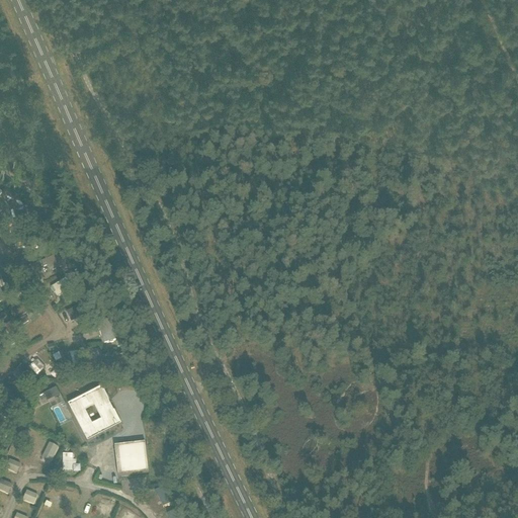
[(66,255),(69,260),(78,255),(76,250),(66,255)]
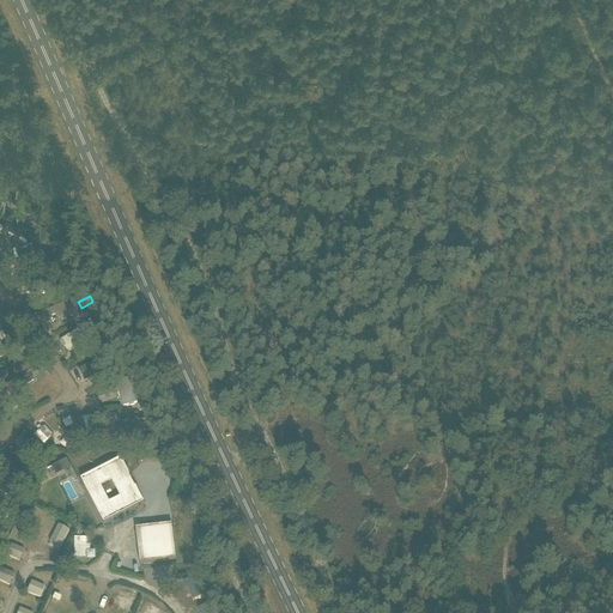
[(55,316),(59,323),(76,316),(72,310),(76,309),(73,303),(50,314),(53,317),(55,316)]
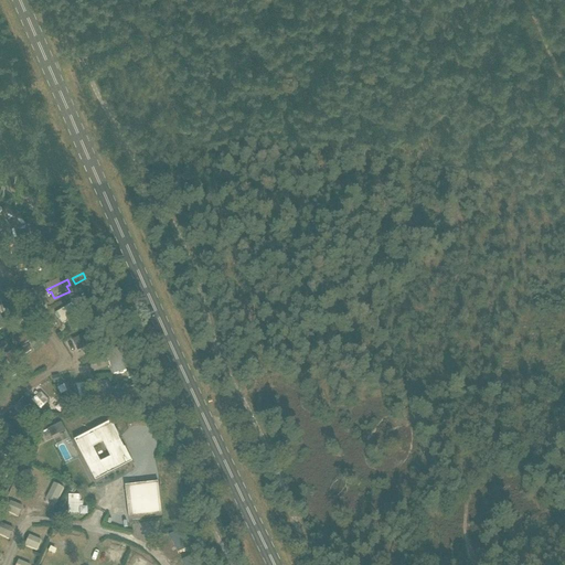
[(87,283),(75,287),(78,295),(91,289),(87,283)]
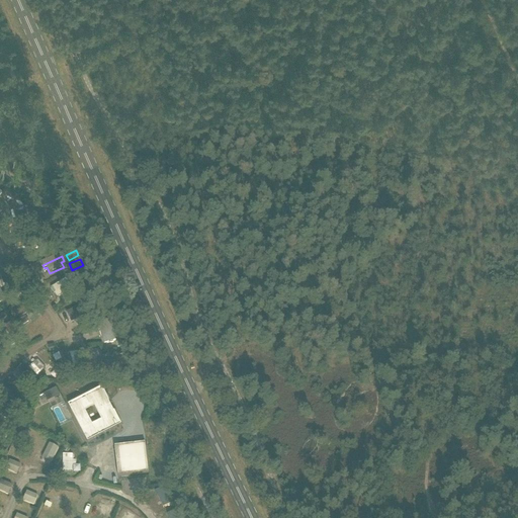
[(68,275),(47,288),(55,300),(75,287),(68,275)]
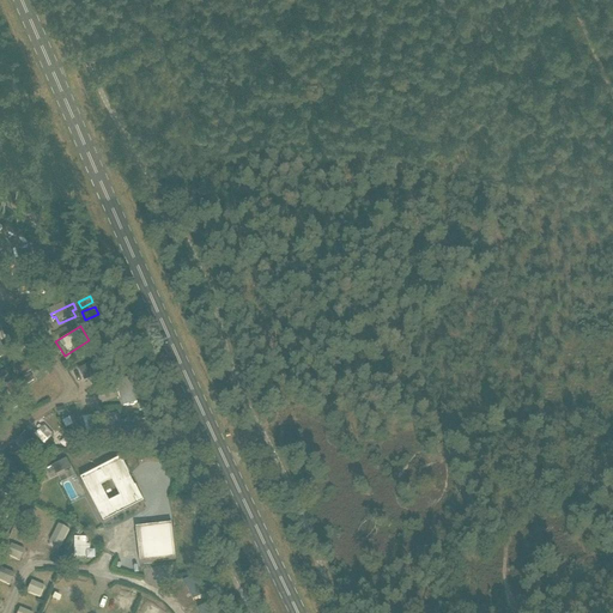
[(16,365),(24,377),(42,365),(34,354),(16,365)]
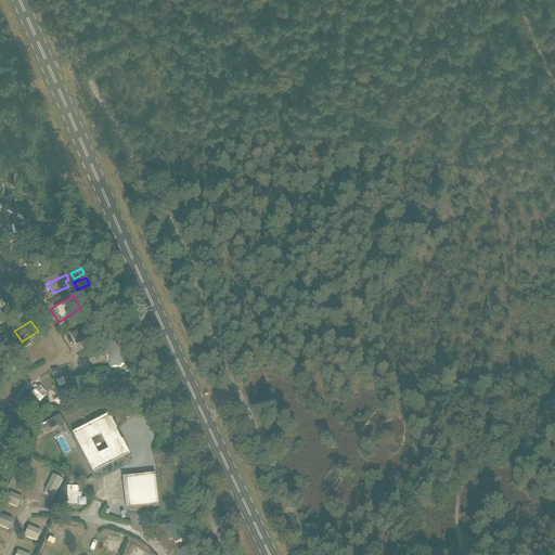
[(115,330),(108,333),(112,339),(118,336),(115,330)]
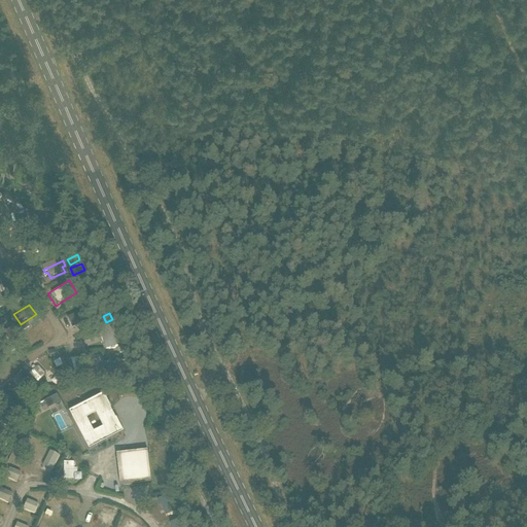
[(16,328),(21,335),(30,328),(26,322),(16,328)]
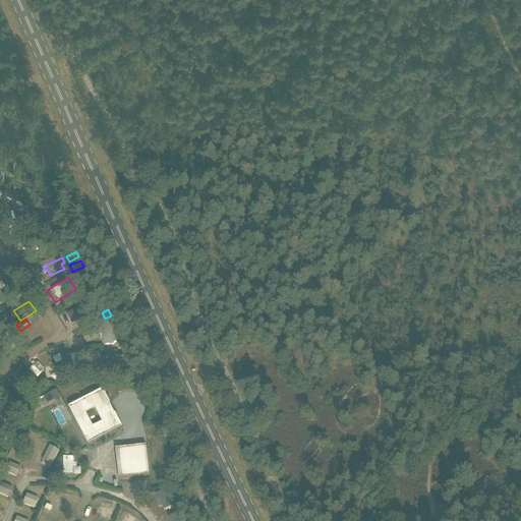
[(31,344),(41,338),(33,324),(22,330),(31,344)]
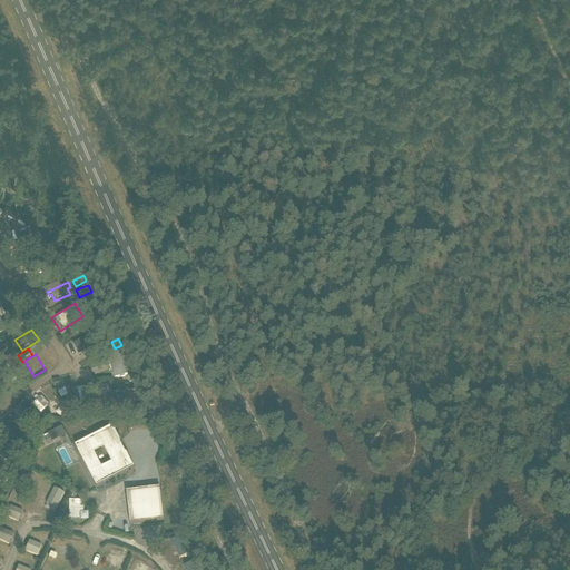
[(108,359),(115,380),(127,375),(120,354),(108,359)]
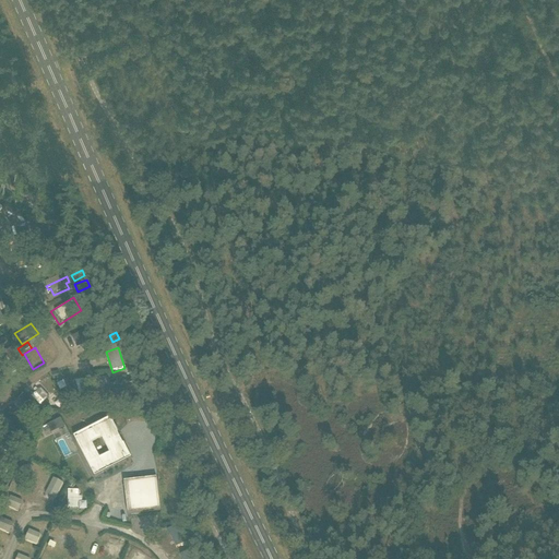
[(42,357),(45,364),(54,357),(49,352),(42,357)]
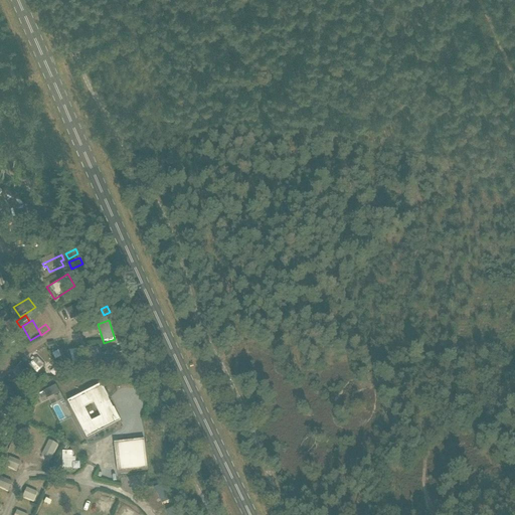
[(68,351),(71,366),(80,365),(76,350),(68,351)]
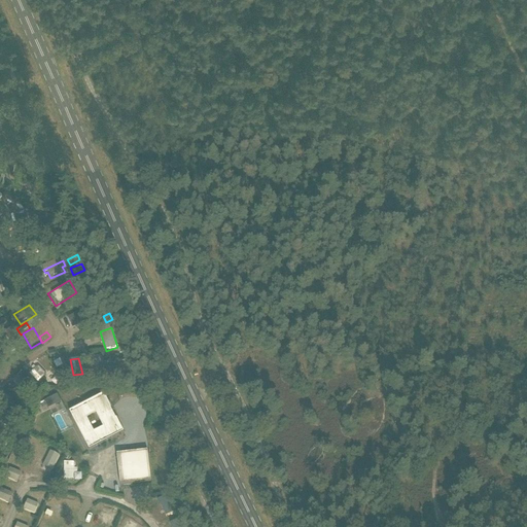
[(30,374),(38,382),(46,374),(37,365),(30,374)]
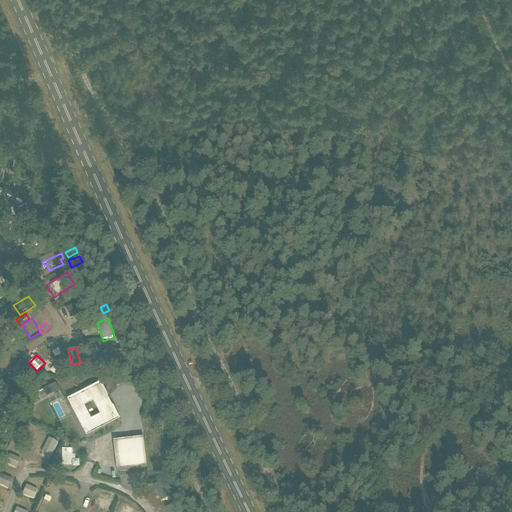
[(37,382),(31,380),(28,386),(34,389),(37,382)]
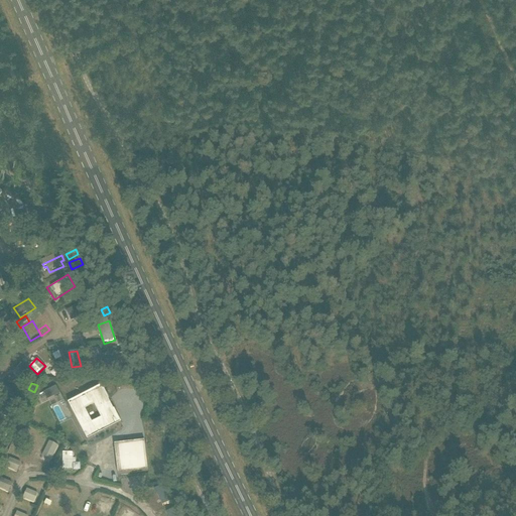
[(93,403),(100,417),(79,426),(82,433),(85,439),(115,425),(114,424),(116,423),(116,424),(120,422),(113,408),(111,409),(107,399),(108,398),(101,384),(66,400),(69,406),(70,406),(73,412),(93,403)]
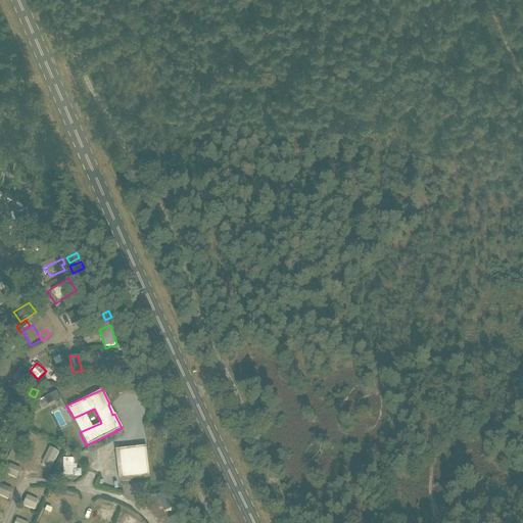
[(0,431),(0,447),(5,450),(12,438),(0,431)]
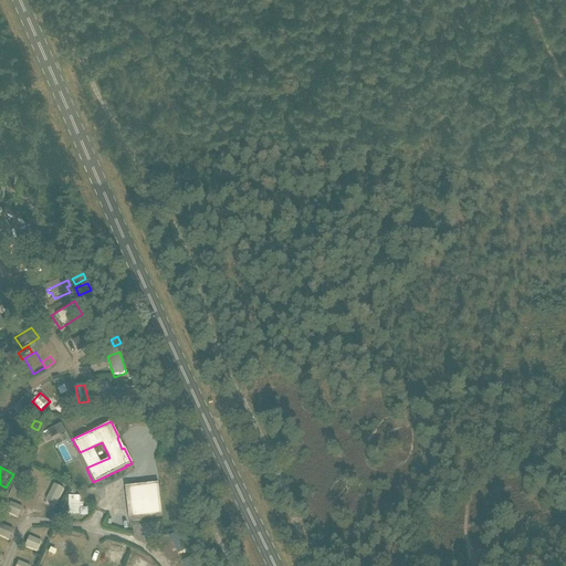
[(52,484),(45,501),(56,505),(63,489),(52,484)]
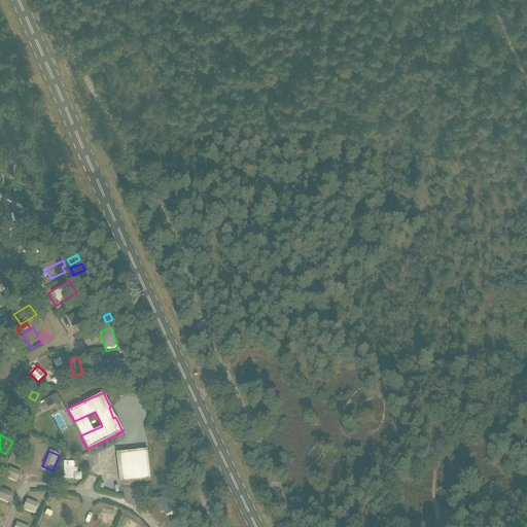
[(147,452),(117,455),(120,486),(150,482),(147,452)]
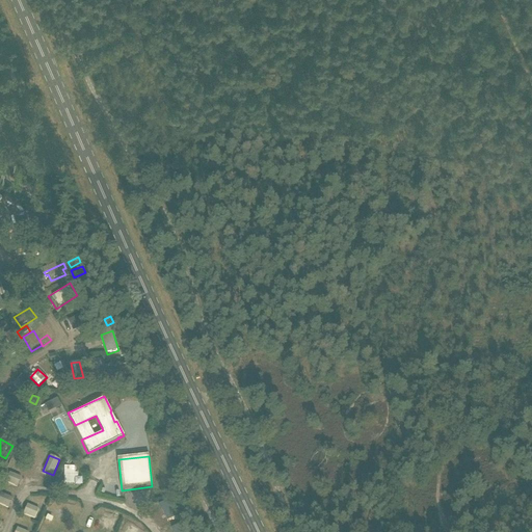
[(63,484),(82,484),(82,478),(74,478),(74,467),(64,467),(63,484)]
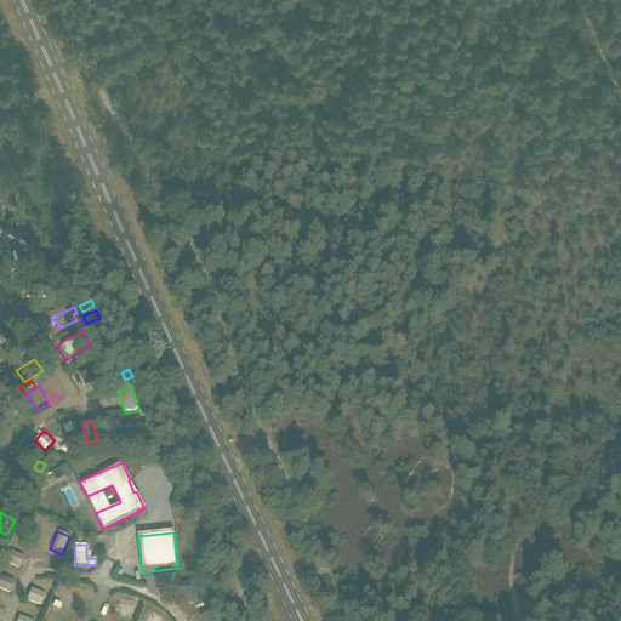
[(20,567),(23,556),(9,552),(6,564),(20,567)]
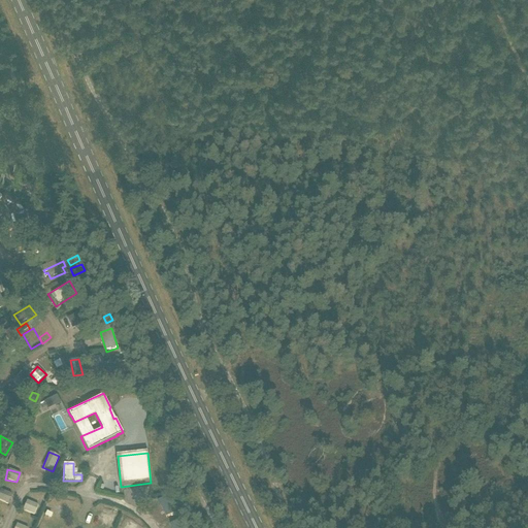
[(0,489),(0,500),(8,503),(11,493),(0,489)]
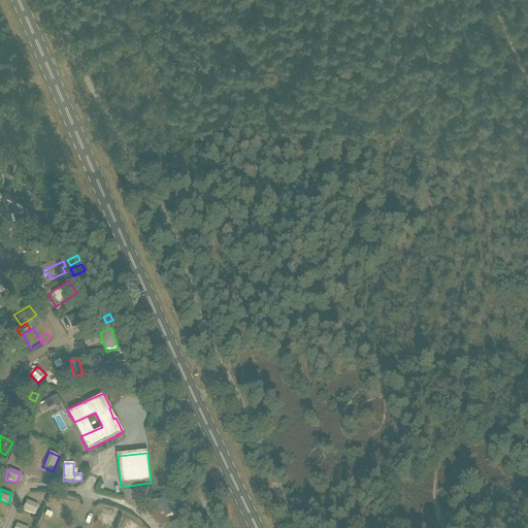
[(34,515),(38,504),(27,501),(24,510),(34,515)]
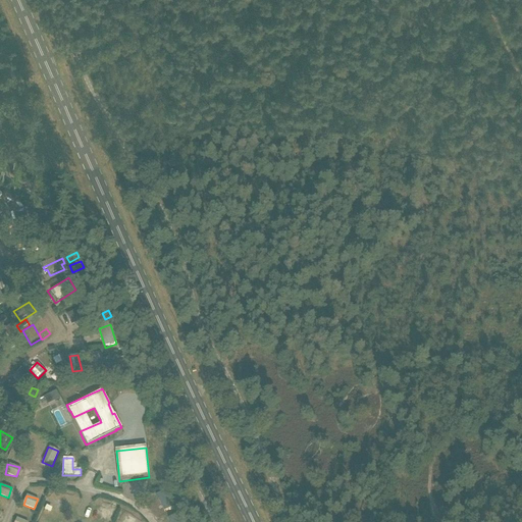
[(158,517),(171,510),(166,500),(153,506),(158,517)]
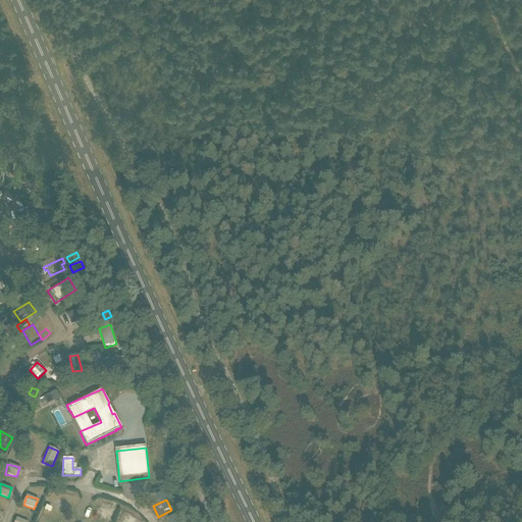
[(105,508),(103,516),(112,519),(114,511),(105,508)]
